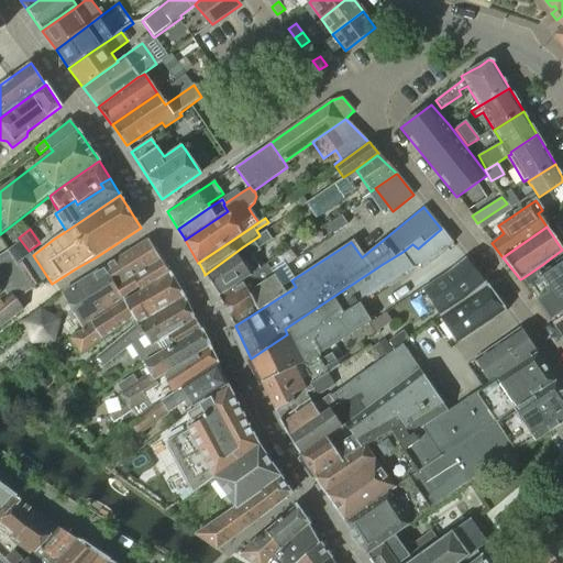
[(287,334),(251,359),(264,387),(298,370),(302,375),(319,364),(316,359),(368,324),(360,311),(370,305),(366,299),(381,290),(414,267),(418,264),(421,267),(452,243),(442,229),(441,229),(418,249),(412,244),(407,249),(403,252),(383,264),(331,298),(285,329),(287,334)]
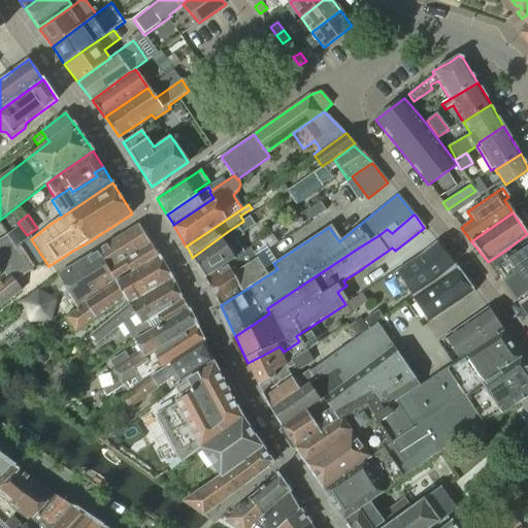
[(227,232),(192,258),(204,277),(220,267),(235,259),(242,254),(241,253),(244,251),(235,236),(246,229),(256,224),(252,216),(243,221),(242,222),(227,232)]
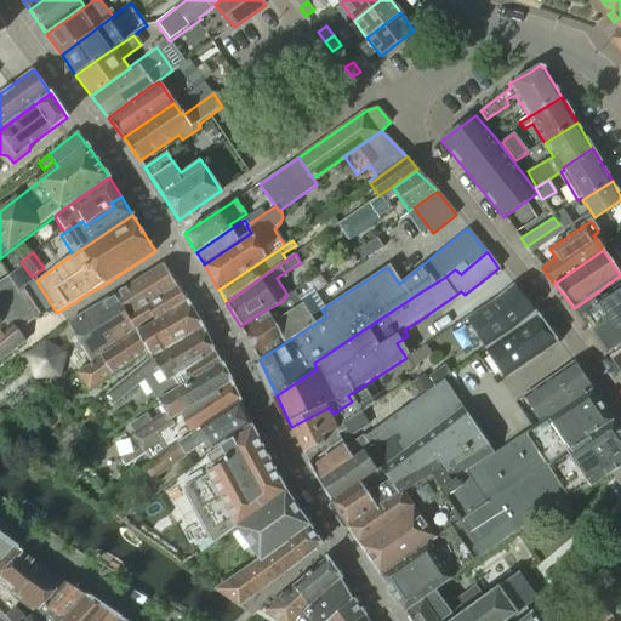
[(164,265),(69,325),(92,364),(95,362),(134,336),(137,334),(132,326),(148,315),(143,308),(177,286),(164,265)]
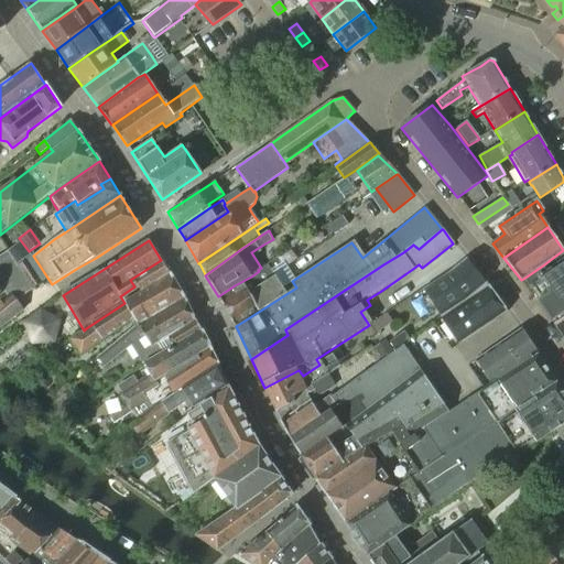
[(21,241),(7,252),(17,267),(31,256),(21,241)]
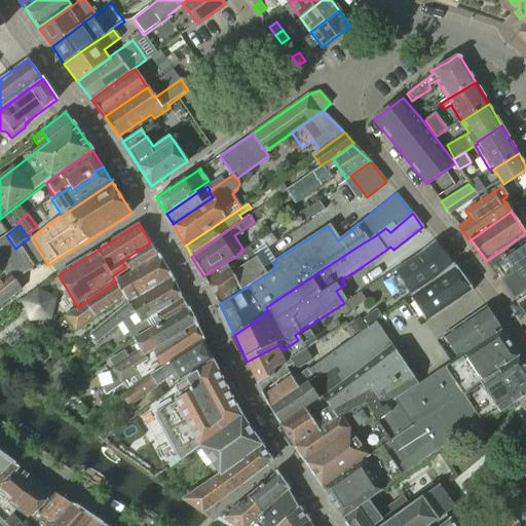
[(0,304),(21,289),(13,279),(22,274),(29,269),(15,250),(16,250),(15,249),(6,235),(0,238),(0,267),(6,275),(7,276),(0,280),(0,304)]
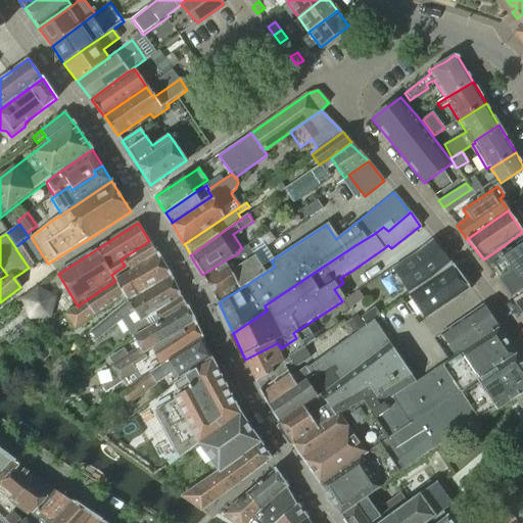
[(434,277),(450,263),(447,259),(432,239),(413,254),(391,269),(406,290),(408,294),(431,279),(434,277)]
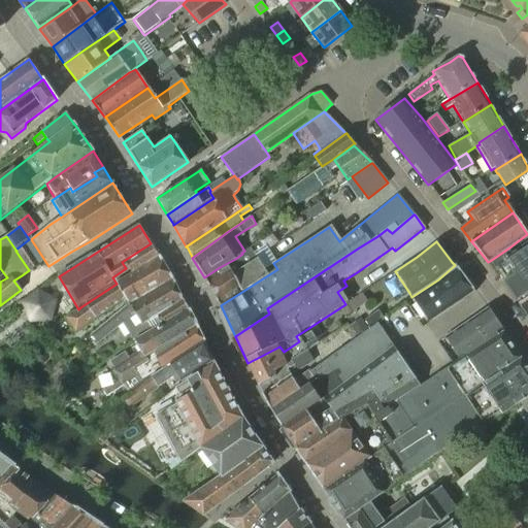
[(490,261),(517,300),(519,299),(521,302),(527,298),(527,241),(525,244),(512,253),(508,249),(490,261)]
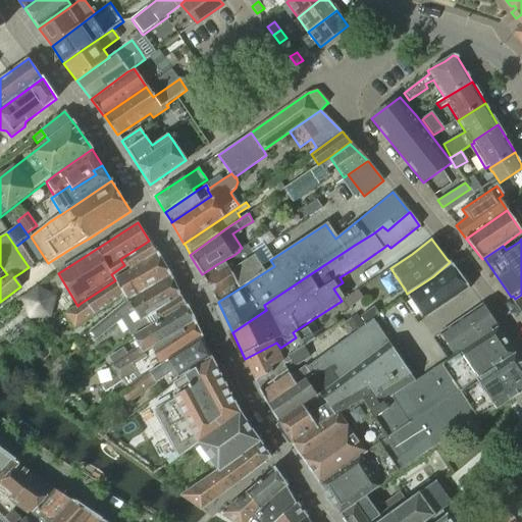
[(217,264),(202,274),(203,275),(203,276),(216,299),(218,302),(263,273),(250,252),(258,246),(254,240),(242,248),(239,250),(240,251),(232,256),(217,264)]
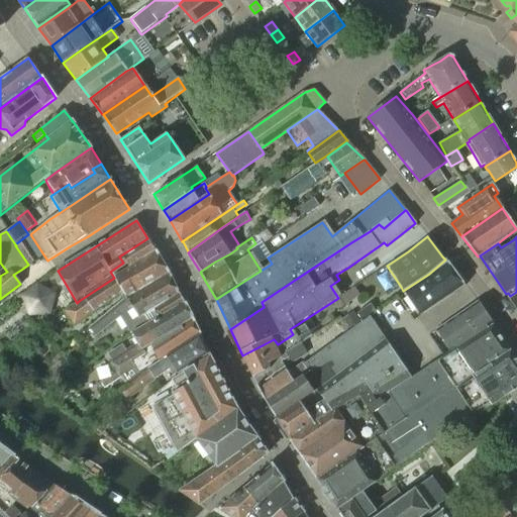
[(123,263),(110,272),(114,278),(157,251),(156,250),(148,238),(147,239),(147,238),(119,256),(123,263)]
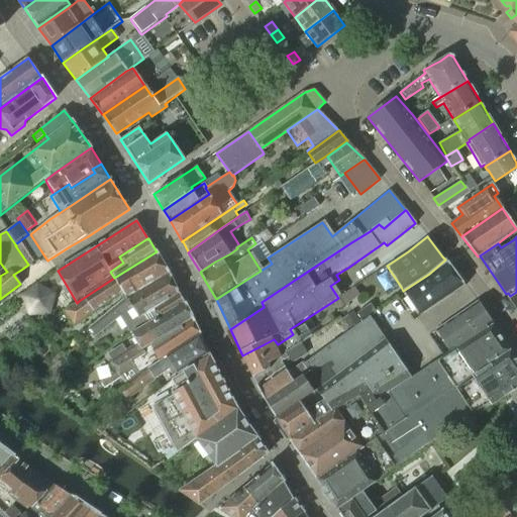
[(16,245),(15,245),(28,265),(29,266),(37,260),(24,239),(16,245)]
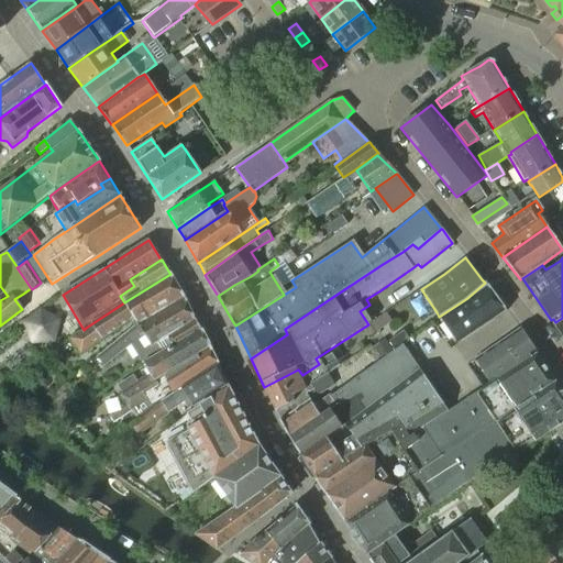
[(121,305),(86,328),(97,343),(130,321),(135,326),(158,311),(173,302),(184,296),(174,278),(170,274),(124,302),(121,305)]
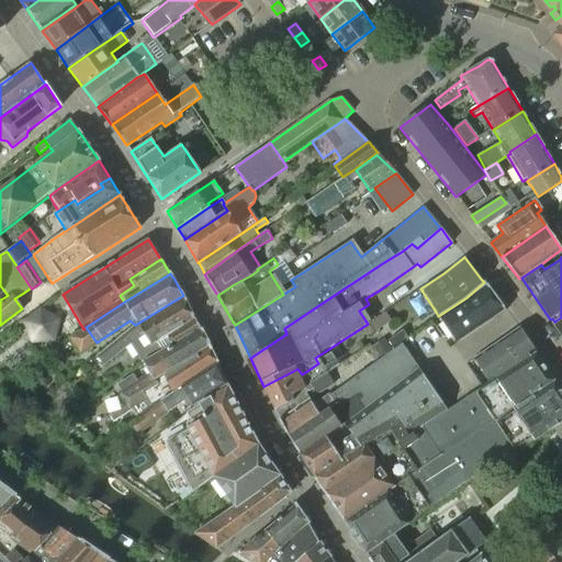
[(506,310),(484,282),(467,298),(463,300),(438,316),(456,343),(506,310)]
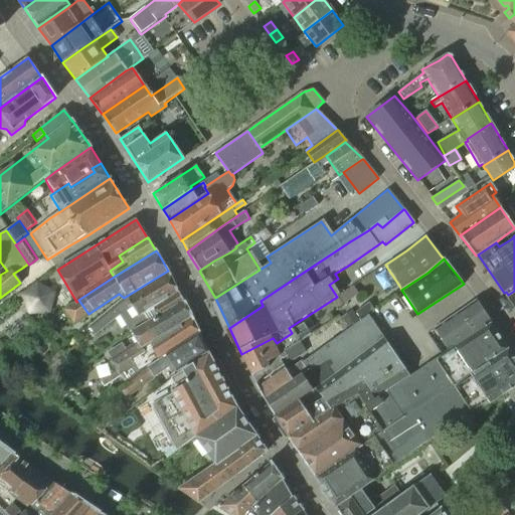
[(125,298),(89,329),(95,337),(111,323),(120,315),(122,319),(130,333),(138,328),(148,322),(143,313),(178,292),(168,271),(158,277),(145,285),(124,298),(125,298)]
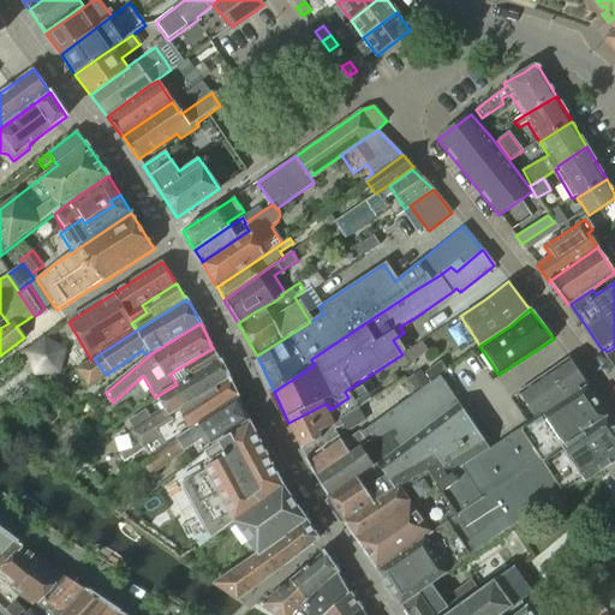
[(405,354),(411,363),(427,351),(421,344),(405,354)]
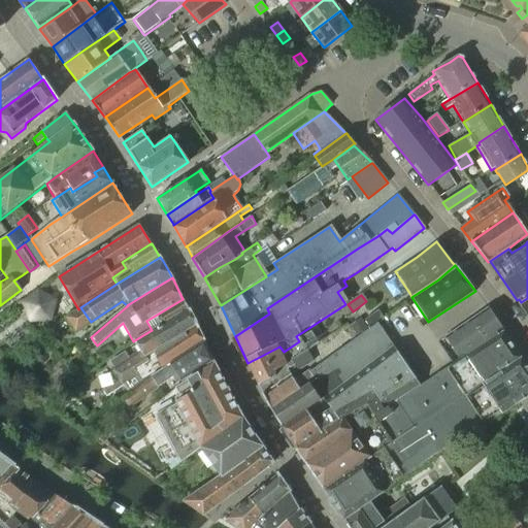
[(527,298),(521,302),(519,303),(527,317),(527,298)]
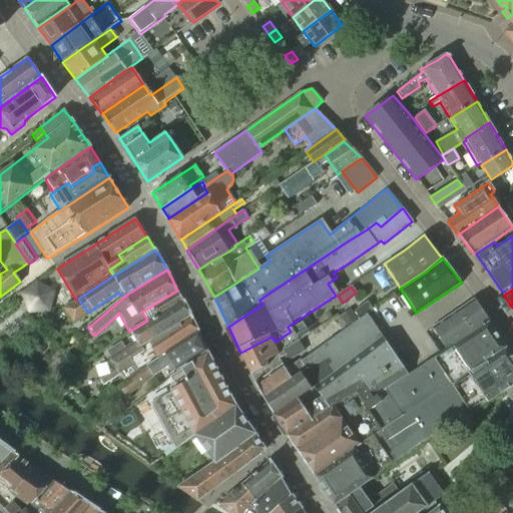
[(115,371),(99,381),(103,385),(119,375),(118,374),(132,365),(125,354),(189,315),(183,301),(183,300),(177,291),(142,312),(147,321),(137,327),(129,332),(135,341),(124,348),(121,342),(106,352),(109,357),(107,358),(110,363),(115,371)]
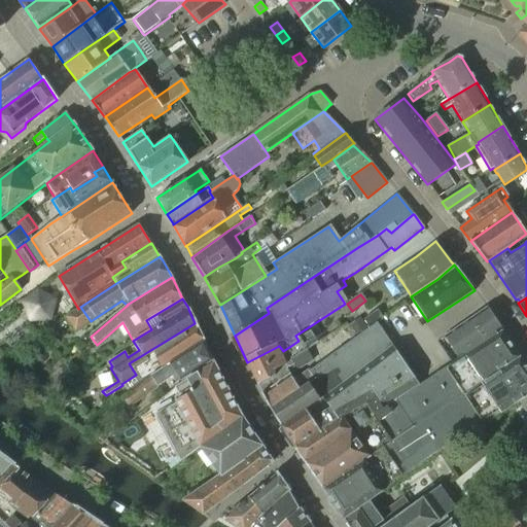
[(486,308),(445,336),(459,358),(501,330),(486,308)]
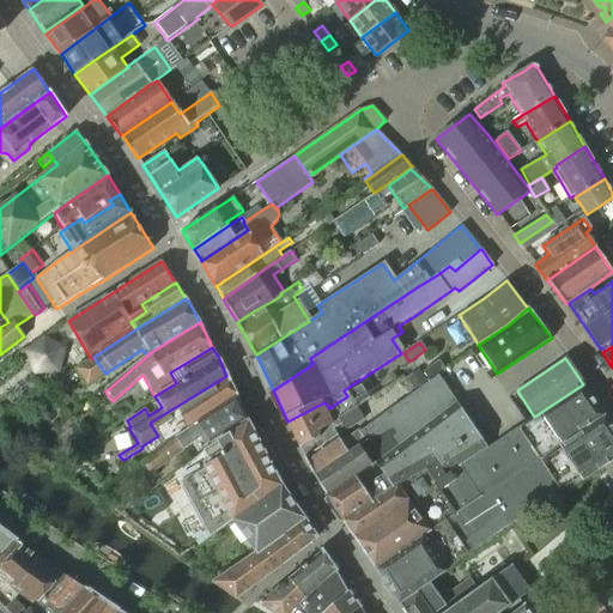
[(345,451),(313,473),(315,477),(325,492),(347,477),(389,448),(443,412),(456,402),(438,375),(370,419),(358,429),(364,436),(345,451)]
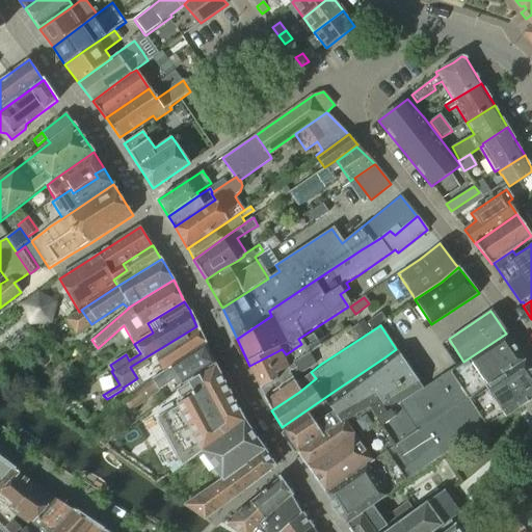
[(154,375),(206,344),(197,327),(196,326),(130,367),(137,378),(123,388),(124,389),(129,396),(143,382),(154,375)]
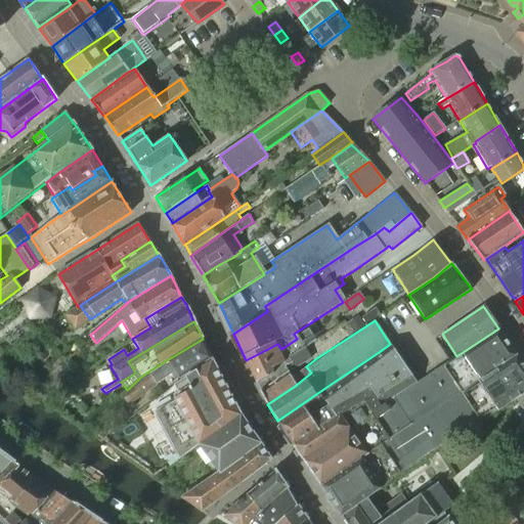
[(417,382),(392,397),(411,425),(437,407),(482,378),(517,355),(498,329),(456,356),(417,382)]
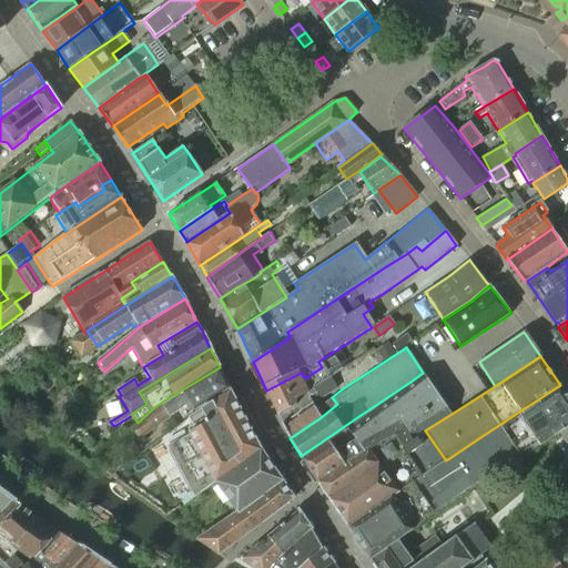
[(166,417),(189,404),(193,411),(229,388),(220,367),(164,401),(153,408),(138,423),(130,430),(138,439),(166,417)]
